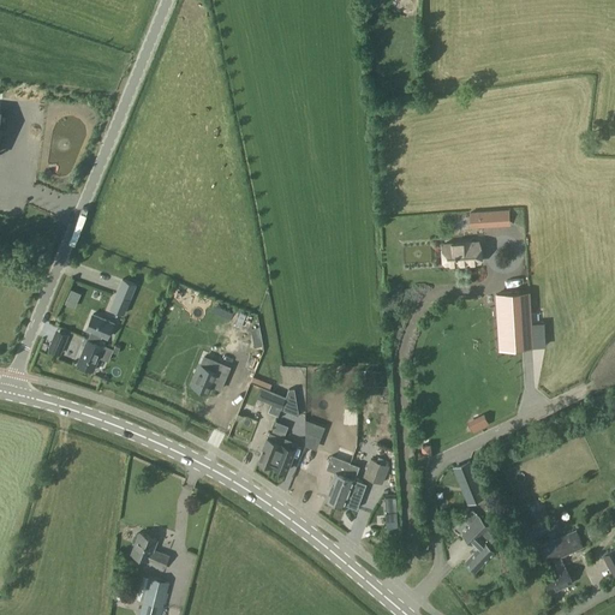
[(491,226),(490,212),(470,213),(471,227),(491,226)]
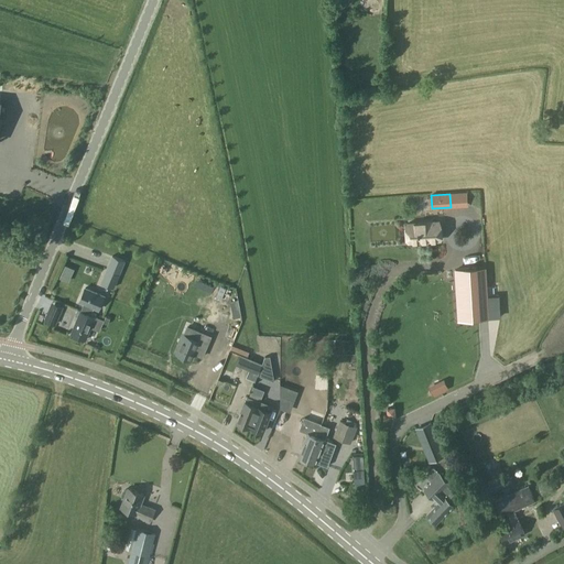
[(438,221),(408,224),(408,228),(405,228),(405,238),(409,238),(409,242),(441,240),(438,221)]
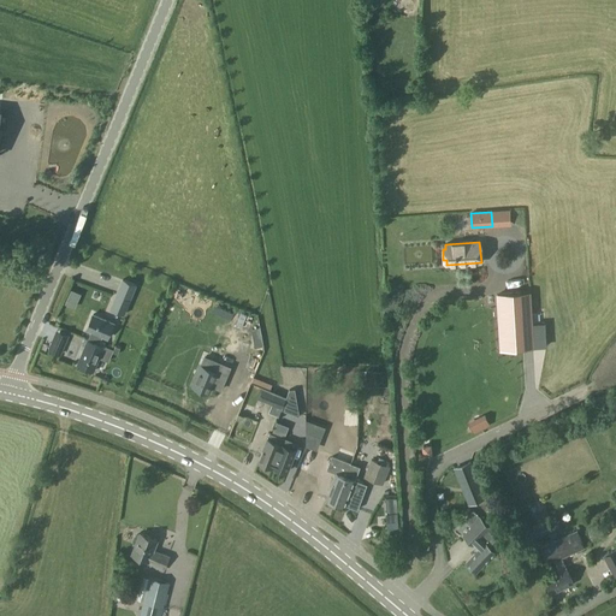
[(69,270),(100,283),(104,273),(73,260),(69,270)]
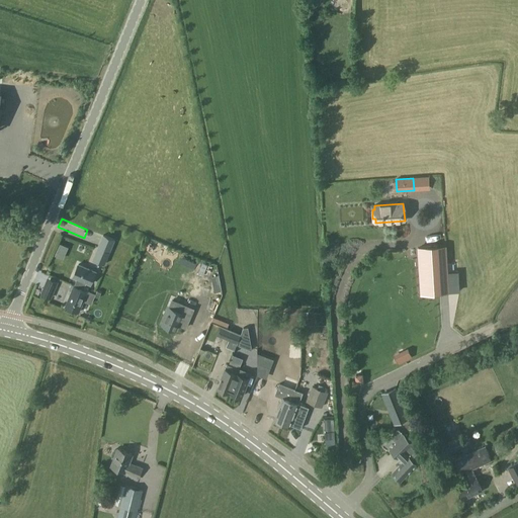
[(104,264),(114,240),(103,235),(93,260),(104,264)]
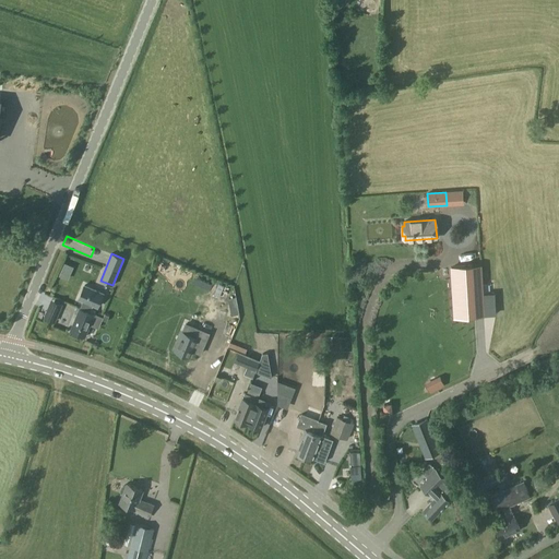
[(484,314),(482,277),(480,265),(451,266),(452,280),(454,317),(484,314)]
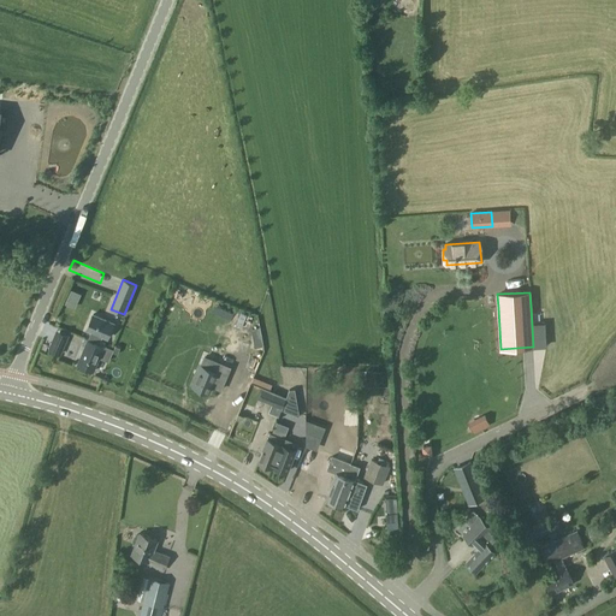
[(107,338),(113,324),(93,315),(87,330),(93,332),(89,341),(88,339),(77,365),(94,371),(100,357),(108,361),(113,353),(113,350),(99,344),(101,336),(107,338)]
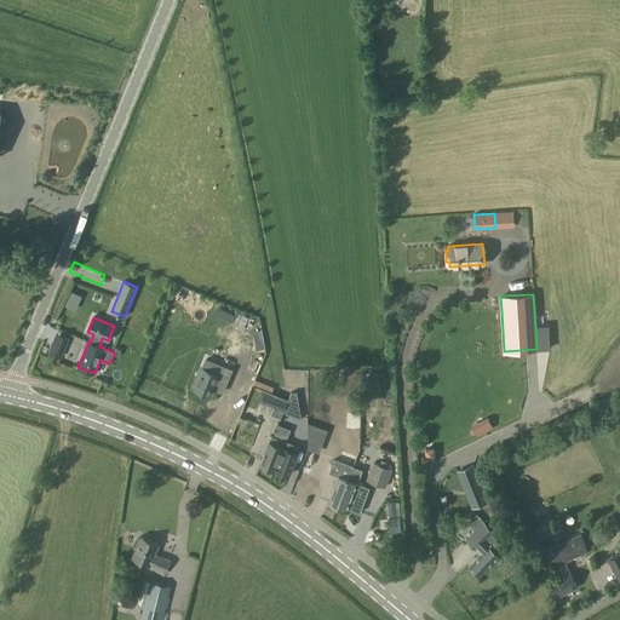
[(65,350),(57,348),(52,359),(61,361),(65,350)]
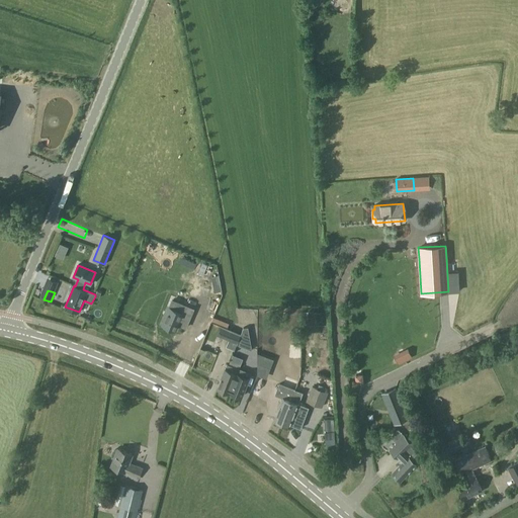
[(202,294),(198,303),(213,310),(218,300),(202,294)]
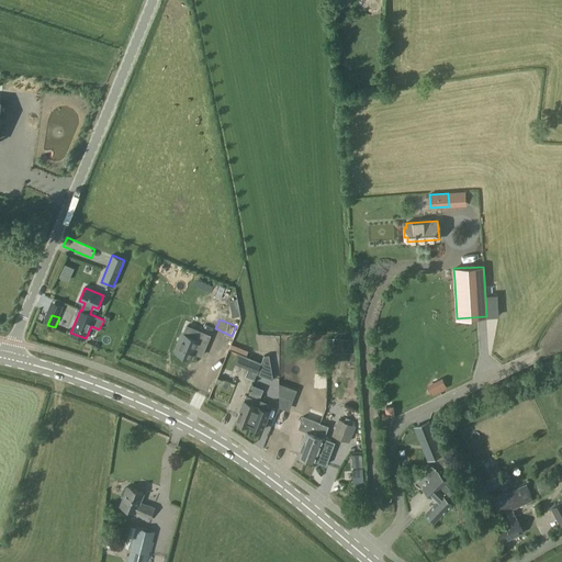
[(202,356),(211,334),(198,328),(194,337),(183,332),(175,352),(191,359),(193,352),(202,356)]
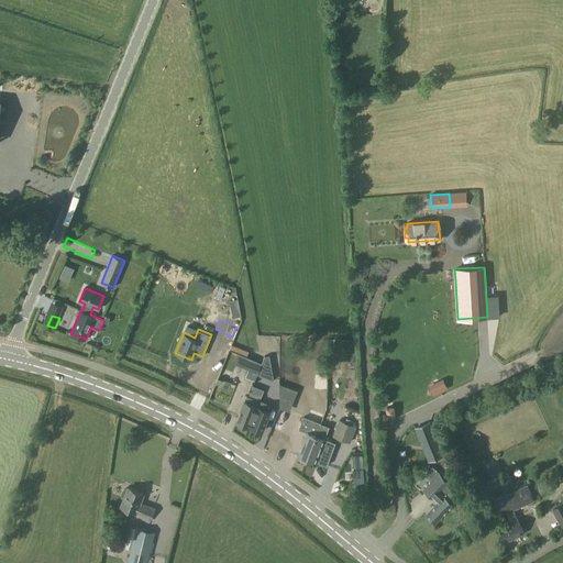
[(247,354),(249,352),(232,344),(230,350),(240,353),(246,356),(247,354)]
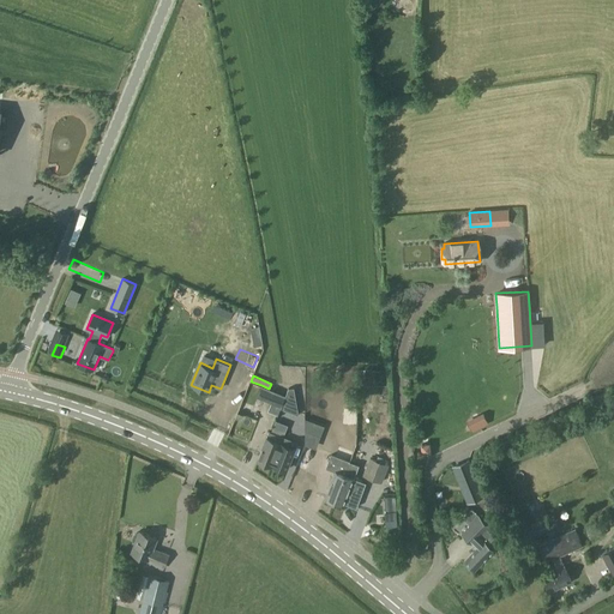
[(299,415),(294,387),(290,386),(287,395),(282,408),(299,415)]
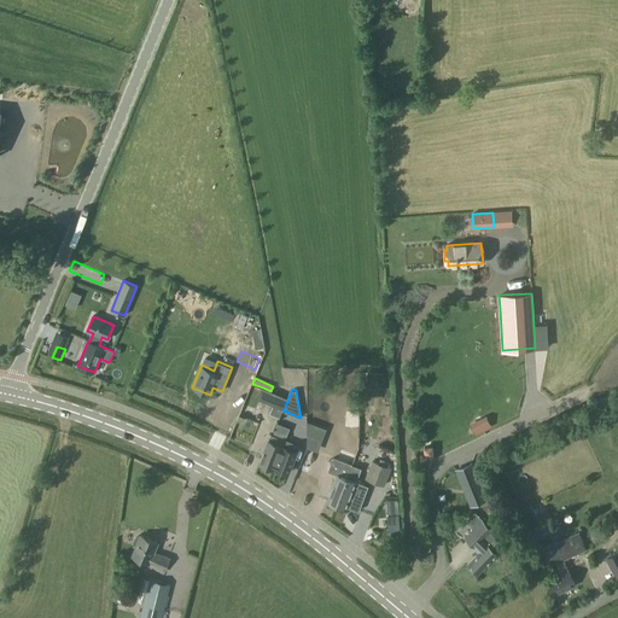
[(263,391),(258,401),(266,404),(284,410),(289,397),(274,391),(272,392),(266,390),(264,391),(263,391)]
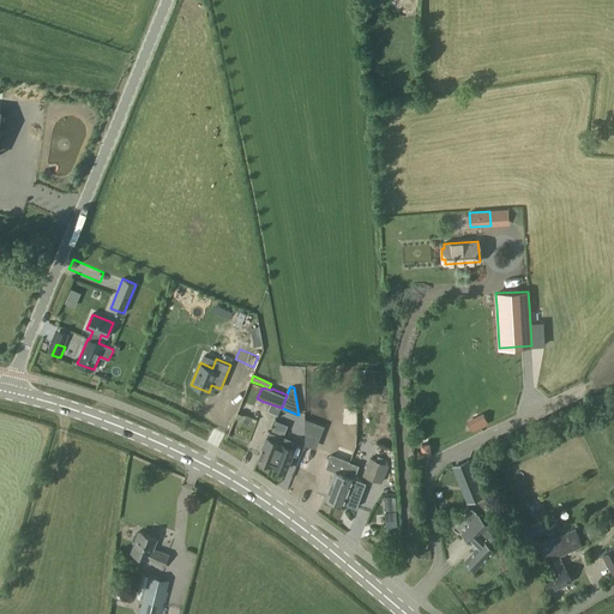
[(477,429),(488,423),(487,420),(483,413),(467,421),(470,428),(471,431),(471,432),(477,429)]
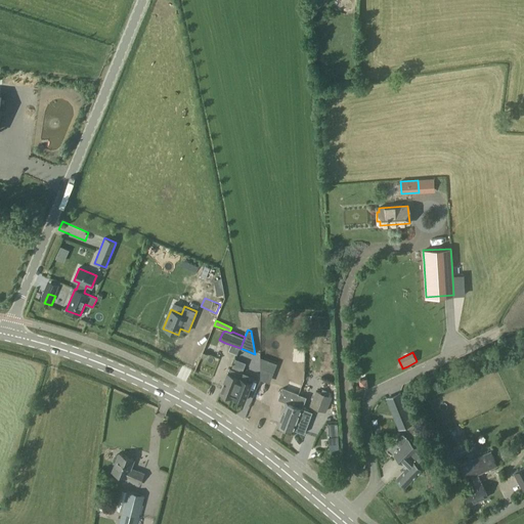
[(245,401),(254,378),(229,368),(220,392),(231,397),(232,396),(234,397),(234,398),(242,401),(243,400),(245,401)]
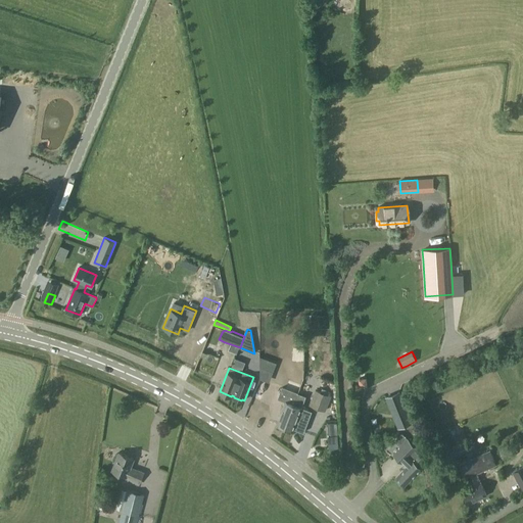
[(359,386),(367,385),(367,380),(366,377),(360,378),(359,378),(359,386)]
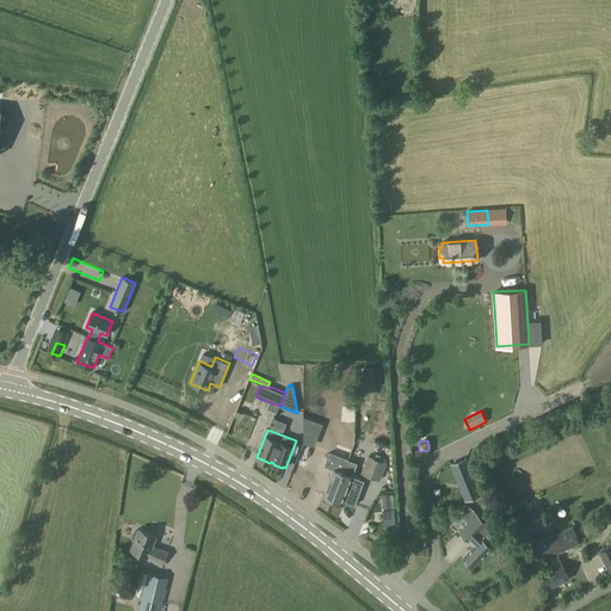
[(344,473),(349,460),(329,452),(325,467),(333,469),(323,495),(333,499),(343,473),(344,473)]
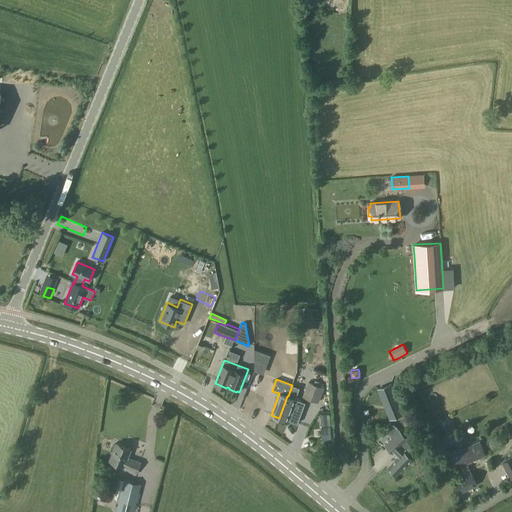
[(318,403),(324,388),(308,381),(302,397),(318,403)]
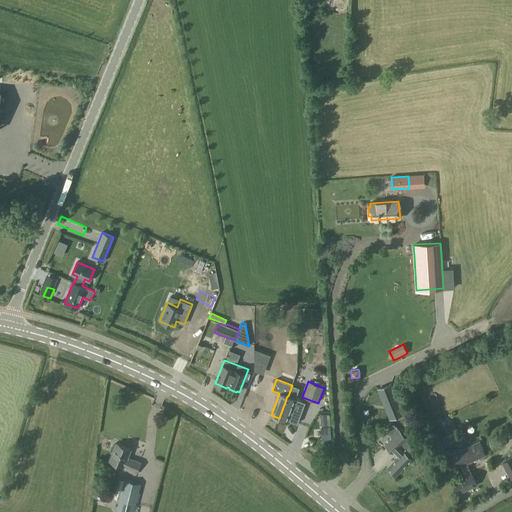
[(403,413),(391,384),(380,388),(392,418),(403,413)]
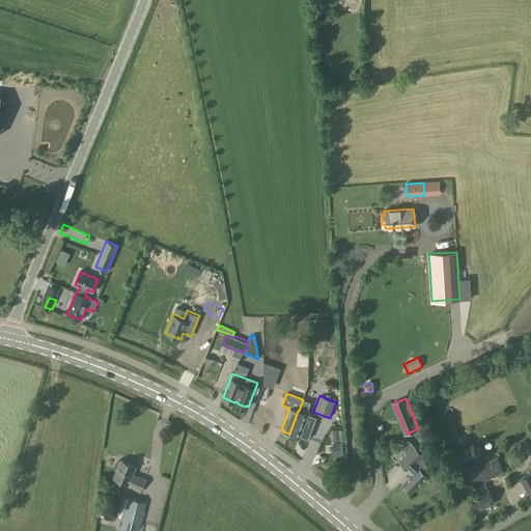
[(308,439),(316,417),(306,414),(311,402),(303,399),(299,411),(298,411),(289,434),(298,437),(298,435),(308,439)]
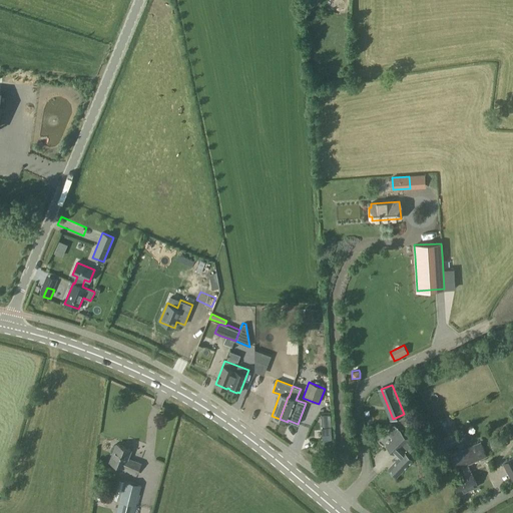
[(410,446),(405,451),(401,448),(408,439),(400,431),(386,446),(395,454),(396,453),(400,456),(389,468),(398,476),(413,459),(410,456),(415,450),(410,446)]
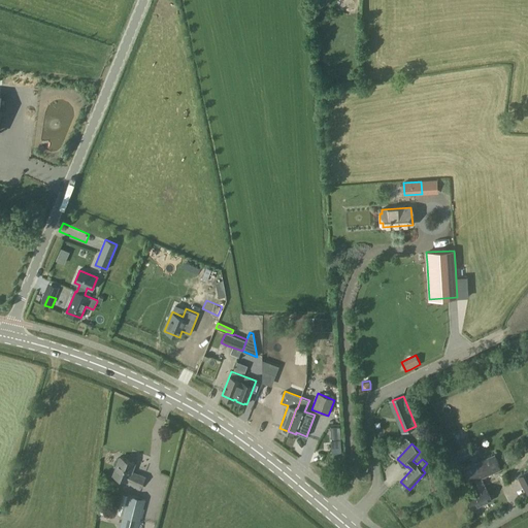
[(455,463),(481,454),(474,443),(451,454),(455,463)]
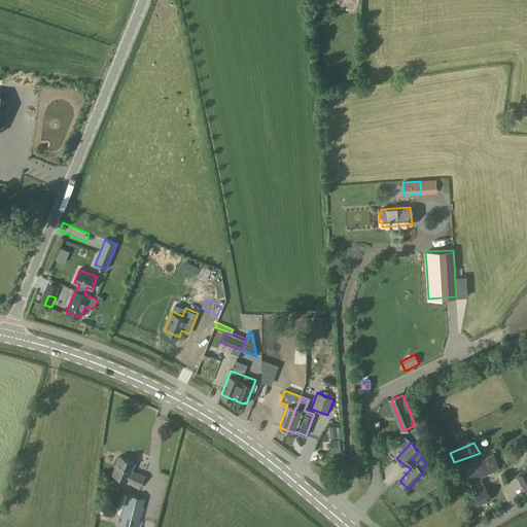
[(506,463),(519,459),(515,449),(502,454),(506,463)]
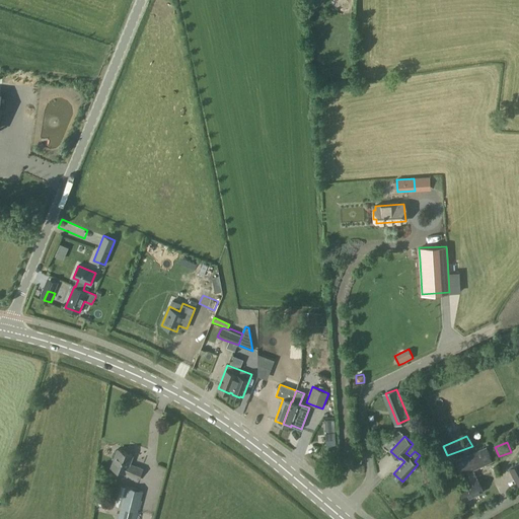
[(472,474),(473,472),(471,469),(492,460),(487,448),(457,461),(462,473),(464,472),(465,476),(467,476),(467,478),(467,479),(468,483),(459,488),(464,500),(483,492),(476,479),(474,476),(473,475),(472,474)]
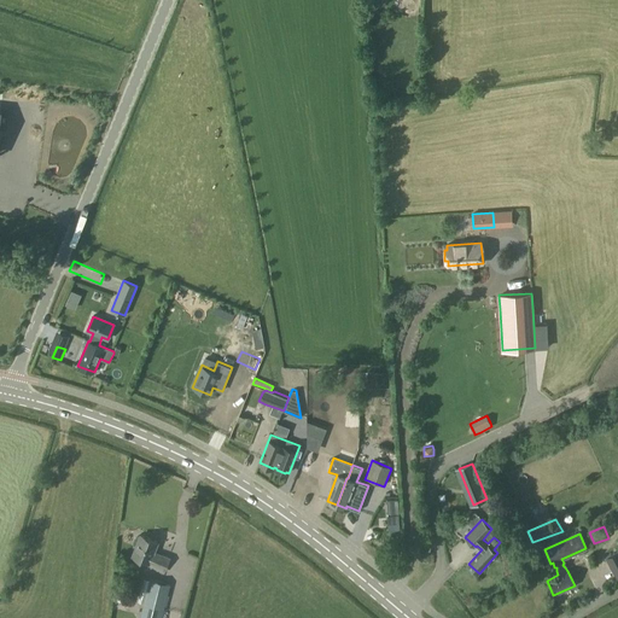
[(153,553),(158,542),(141,535),(133,557),(152,565),(151,567),(164,572),(169,559),(153,553)]
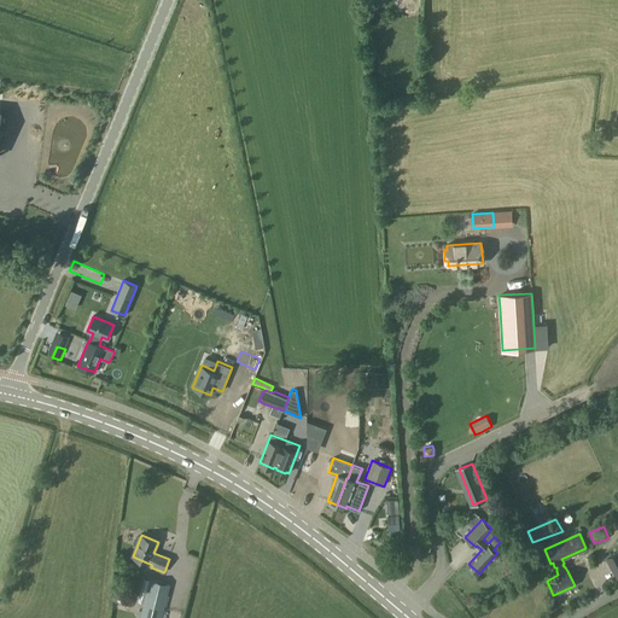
[(617,549),(604,557),(616,579),(617,577),(617,549)]
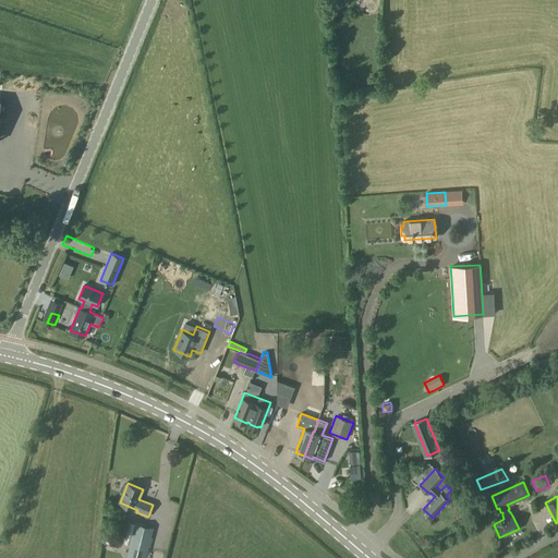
[(408,511),(420,507),(417,498),(404,502),(408,511)]
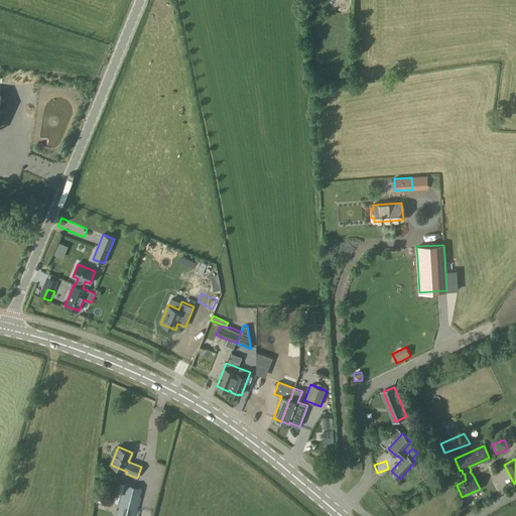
[(134,515),(143,489),(125,484),(116,515),(134,515)]
